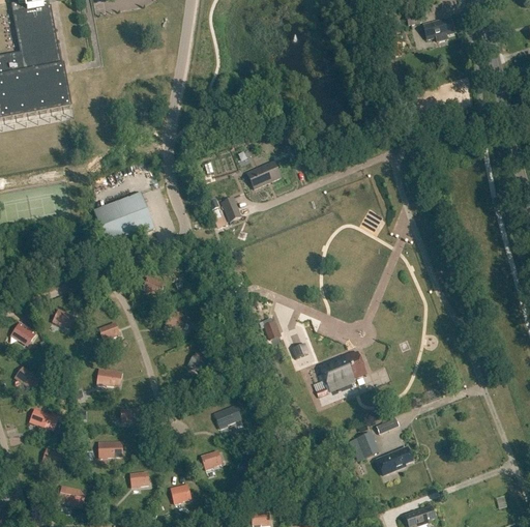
[(16,0),(10,1),(15,22),(20,52),(0,55),(0,119),(29,114),(71,107),(64,62),(61,63),(56,32),(51,4),(50,4),(49,0),(16,0)]
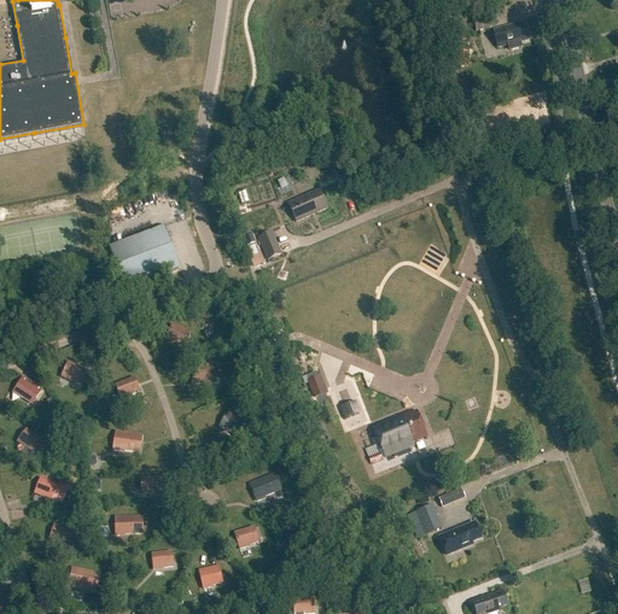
[(493,24),(490,16),(490,15),(473,18),(473,21),(476,28),(493,24)]
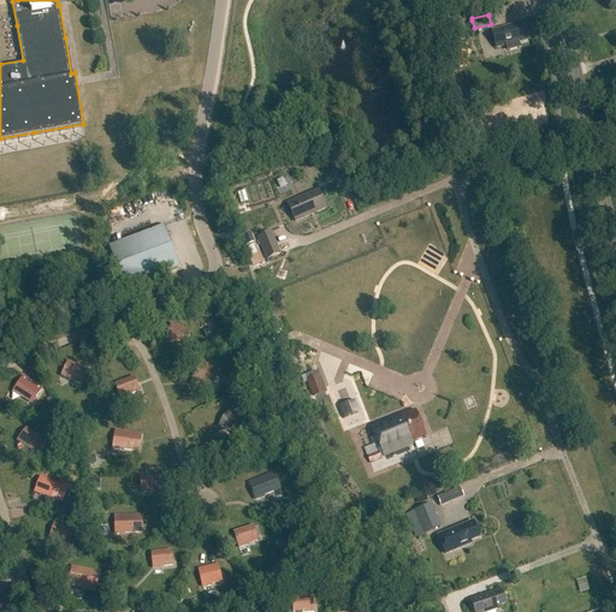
[(527,37),(522,19),(491,27),(496,46),(527,37)]
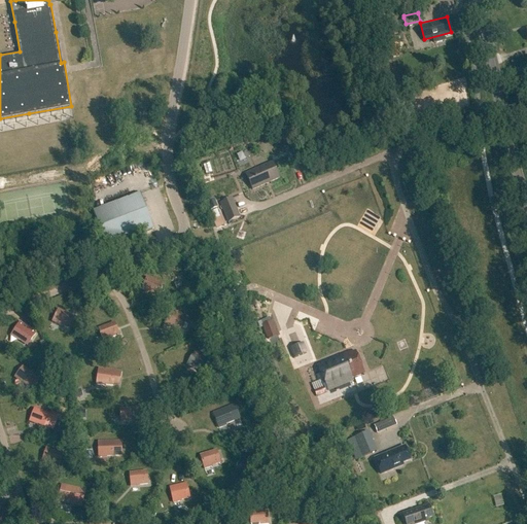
[(6,44),(8,51),(18,48),(15,41),(6,44)]
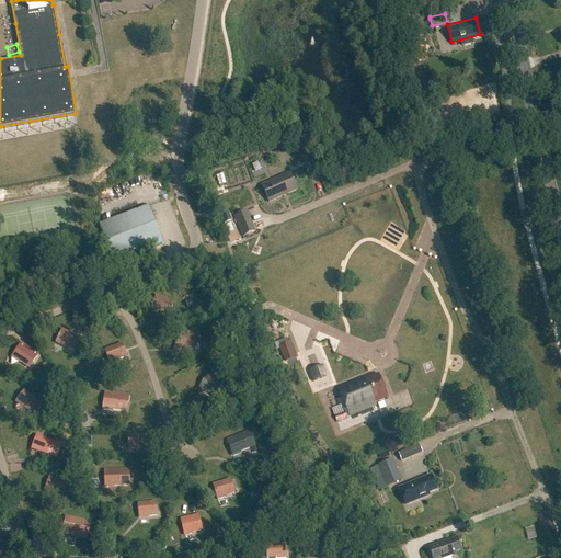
[(424,86),(427,92),(445,84),(442,78),(424,86)]
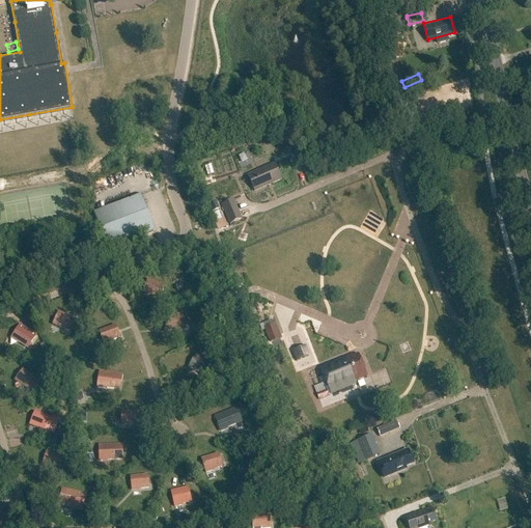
[(44,133),(43,129),(51,128),(50,120),(30,122),(31,134),(44,133)]
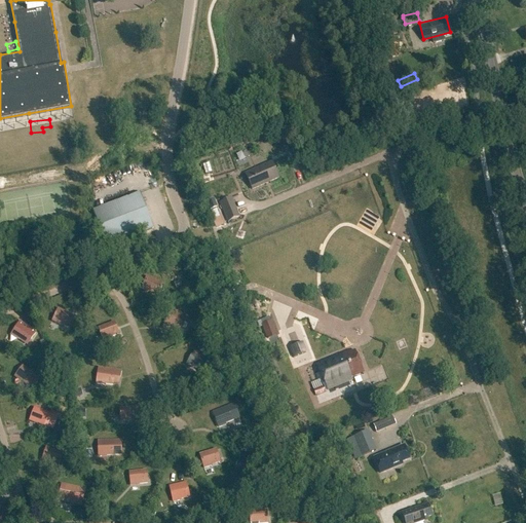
[(271,160),(246,171),(252,186),(275,177),(274,174),(277,173),(271,160)]
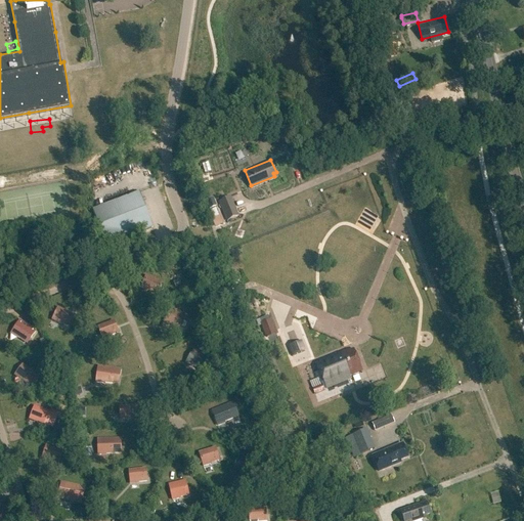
[(92,208),(105,243),(153,225),(139,189),(92,208)]
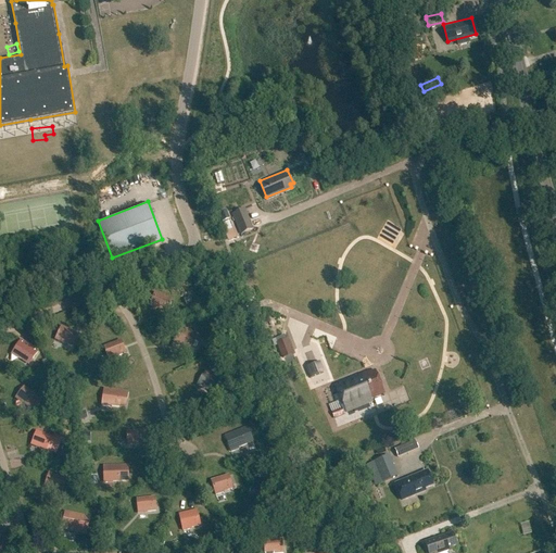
[(232,209),(241,229),(254,224),(245,203),(232,209)]
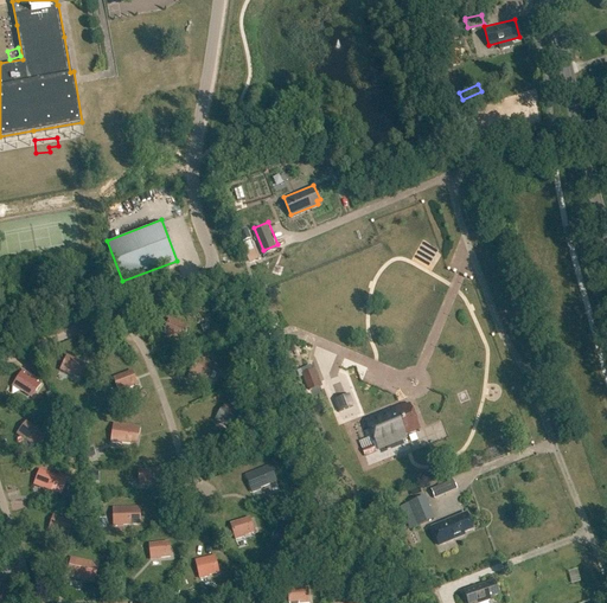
[(237,230),(242,241),(251,237),(247,226),(237,230)]
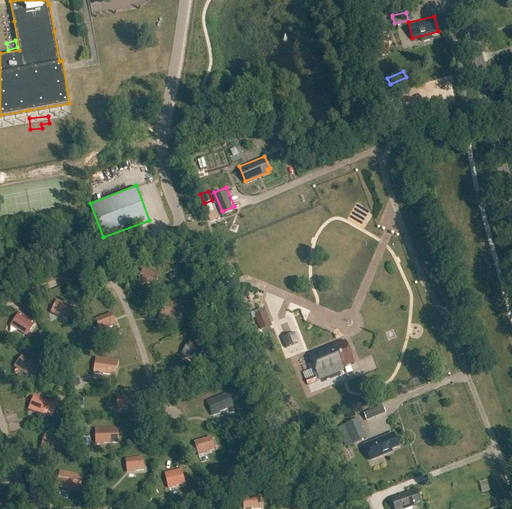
[(218,213),(214,204),(205,208),(208,217),(218,213)]
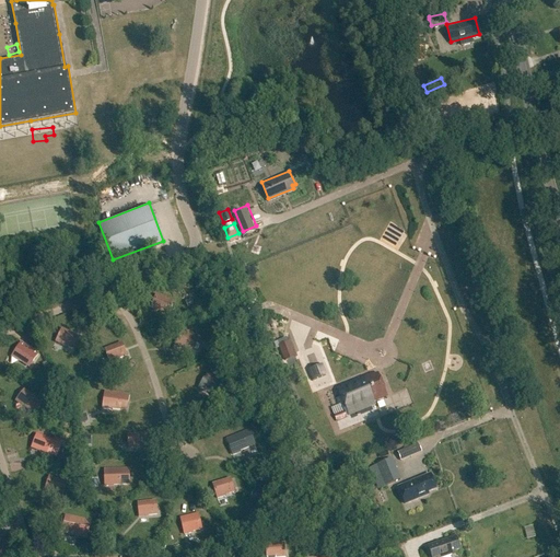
[(158,308),(167,311),(172,299),(155,292),(151,304),(158,306),(158,308)]
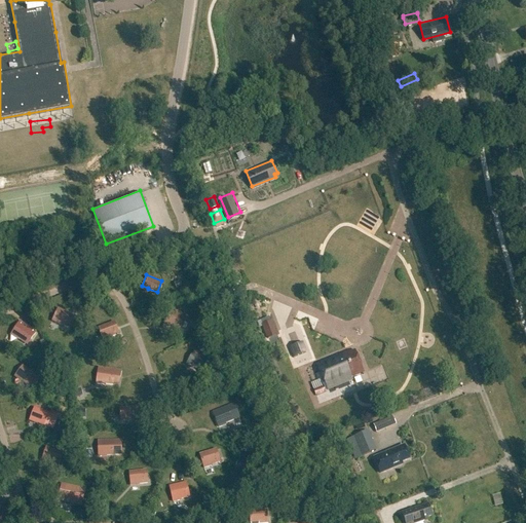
[(172,278),(175,285),(180,282),(178,276),(172,278)]
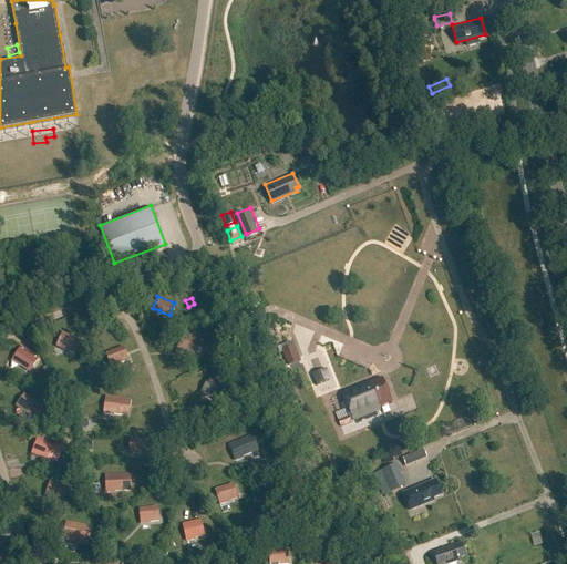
[(64,347),(64,346),(73,350),(79,338),(62,330),(58,342),(57,344),(64,347)]
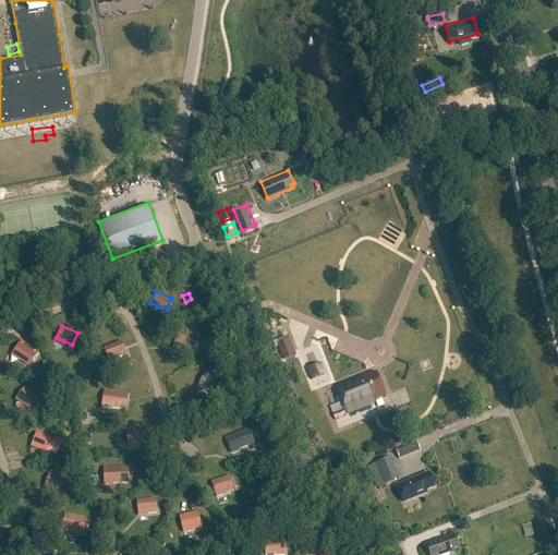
[(198,334),(186,327),(185,330),(181,328),(176,339),(174,340),(181,344),(182,342),(191,347),(193,344),(196,346),(198,341),(195,339),(197,336),(198,334)]
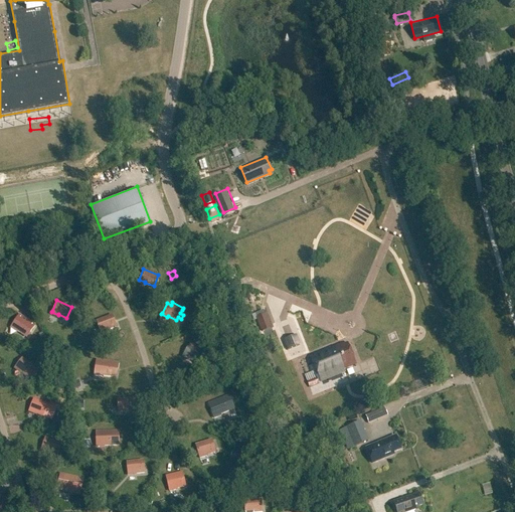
[(254,314),(261,329),(270,325),(269,323),(270,323),(265,310),(254,314)]
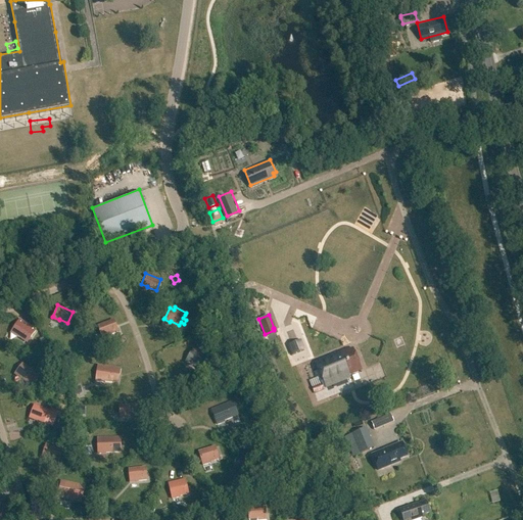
[(35,327),(19,317),(10,331),(16,334),(17,333),(27,339),(35,327)]
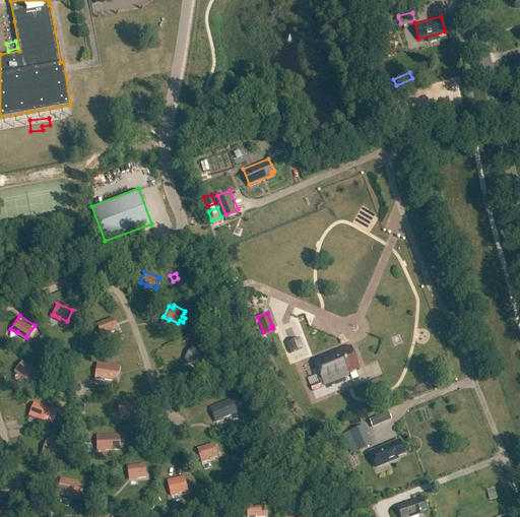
[(98,322),(102,332),(102,334),(110,331),(109,330),(117,327),(113,316),(98,322)]
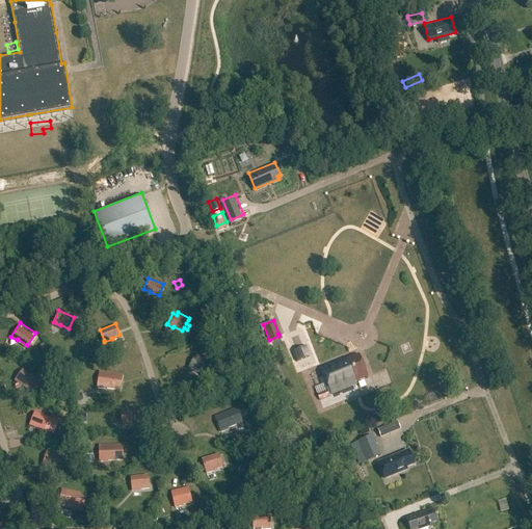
[(292,349),(296,360),(310,354),(306,344),(292,349)]
